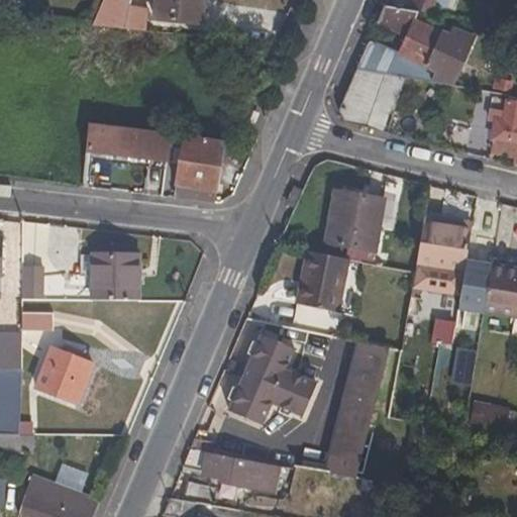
[(116,19),(123,0),(103,0),(99,11),(116,19)]
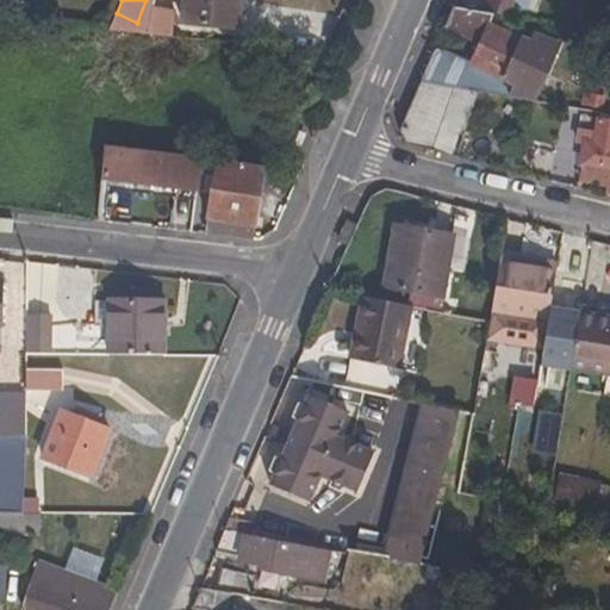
[(236,30),(238,0),(186,0),(184,25),(236,30)]
